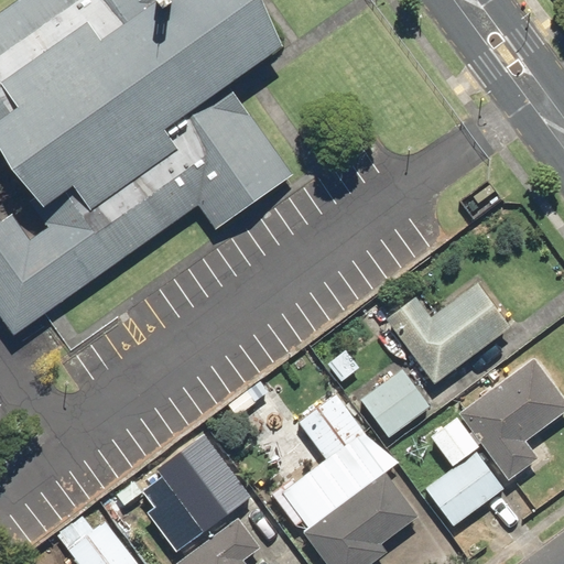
[(19,0),(0,13),(0,317),(13,336),(201,205),(218,230),(297,175),(232,82),(291,41),(261,0),(19,0)]
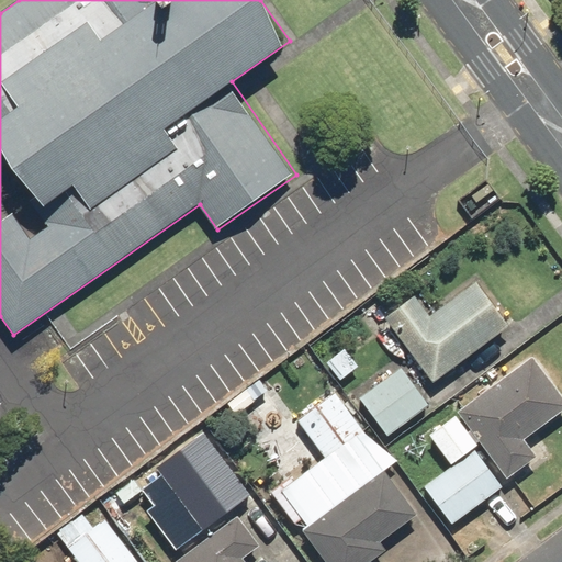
[(414,296),(384,319),(434,384),(509,326),(475,282),(430,317),(414,296)]
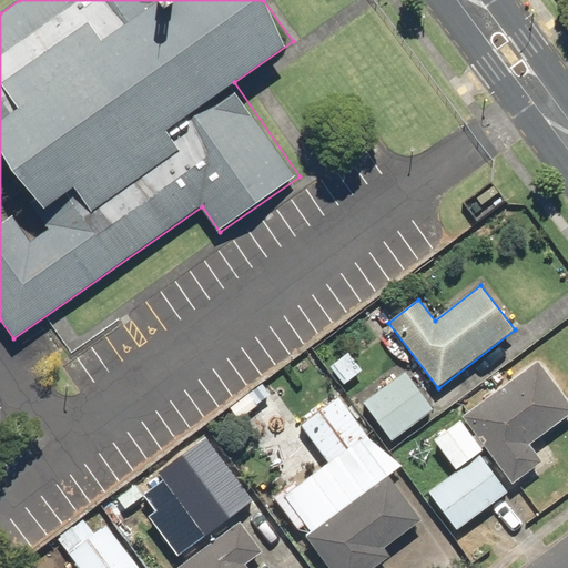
[(347,352),(330,367),(346,386),(364,369),(347,352)]
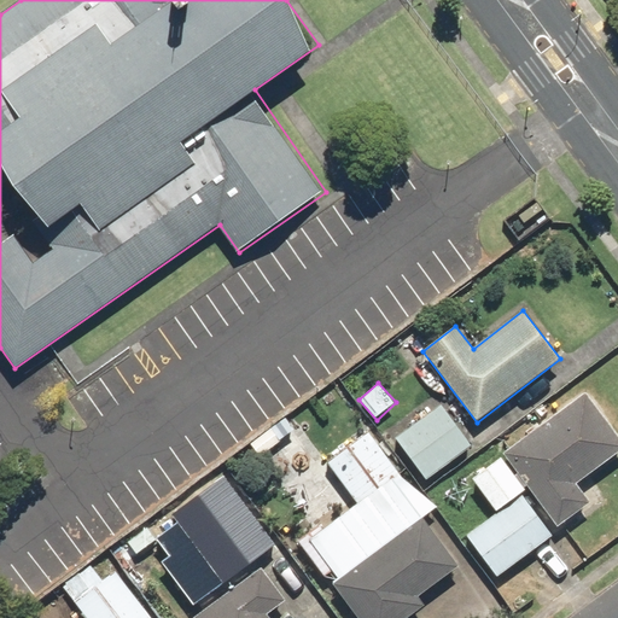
[(617,433),(588,394),(505,454),(558,528),(592,502),(579,484),(617,455),(617,433)]
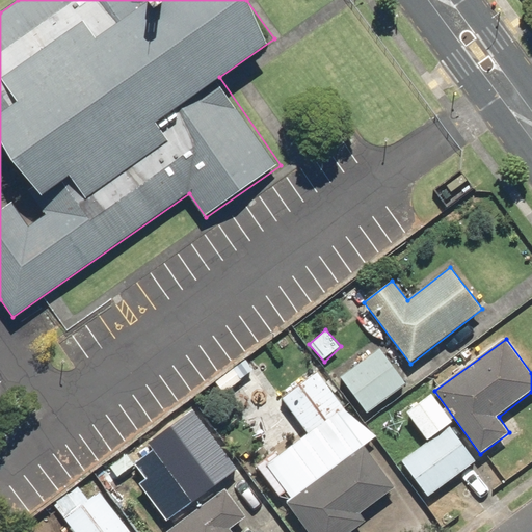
[(379,348),(341,378),(367,414),(406,383),(379,348)]
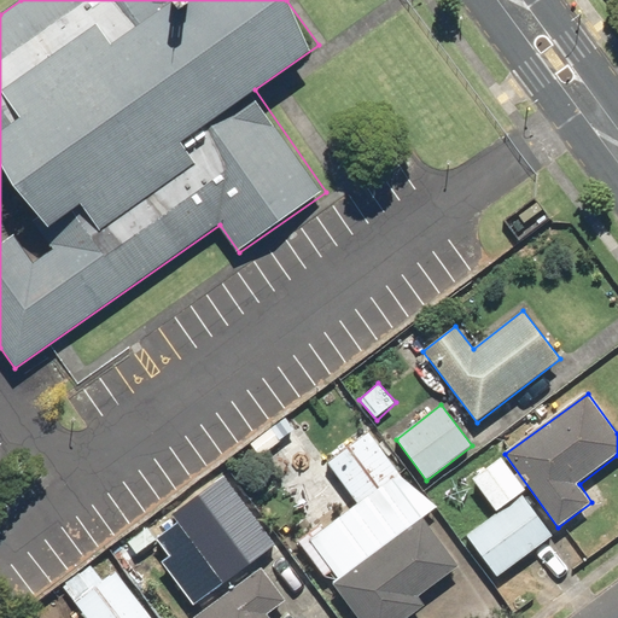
[(250,447),(261,460),(297,429),(286,415),(250,447)]
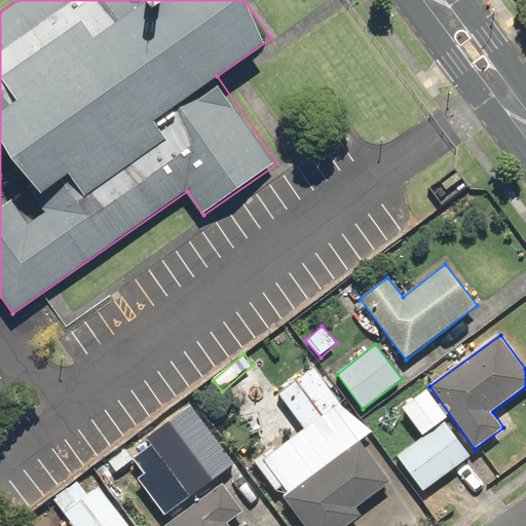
[(425,388),(402,408),(423,435),(448,415),(425,388)]
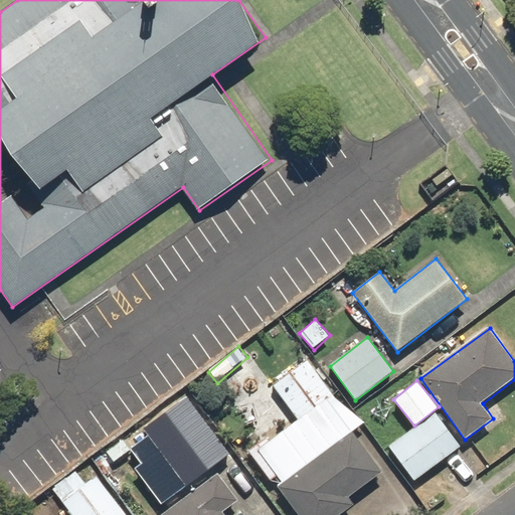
[(389,448),(414,481),(461,447),(436,413),(389,448)]
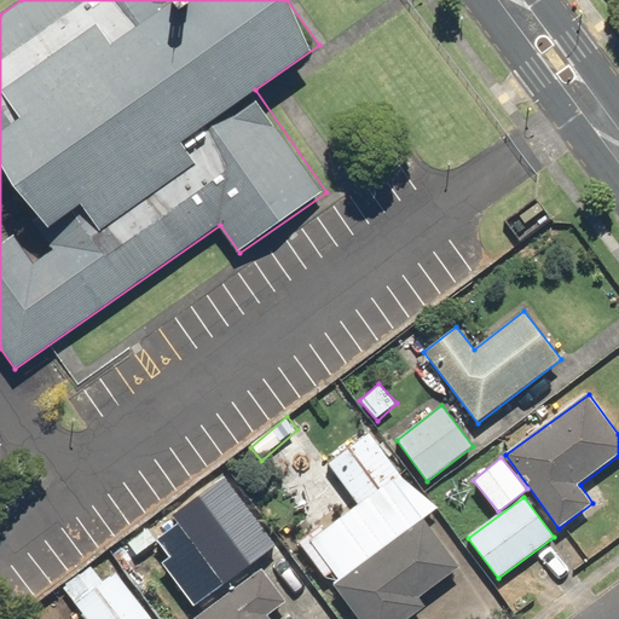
[(126,542),(138,556),(156,542),(160,547),(177,533),(162,513),(126,542)]
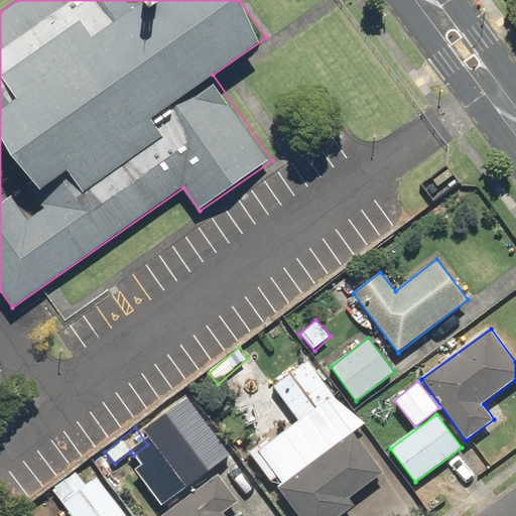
[(354,433),(278,488),(298,515),(339,515),(356,504),(352,498),(384,475),(354,433)]
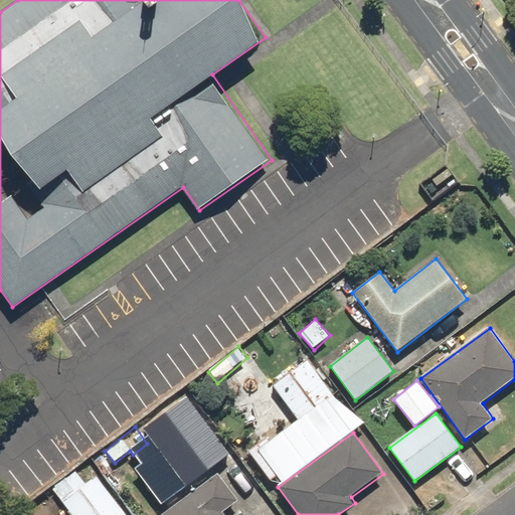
[(87,483),(77,470),(52,489),(71,514),(126,514),(96,476),(87,483)]
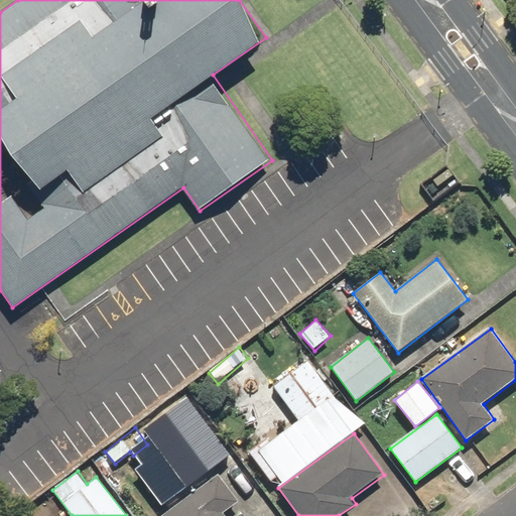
[(219,475),(162,515),(226,515),(224,514),(240,502),(219,475)]
